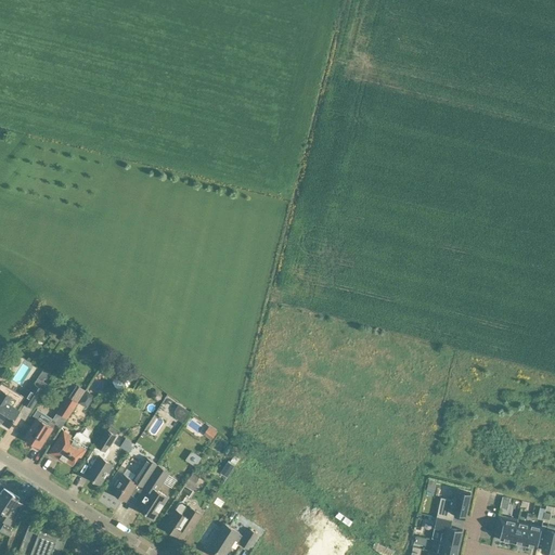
[(73,336),(67,344),(73,347),(78,339),(73,336)]
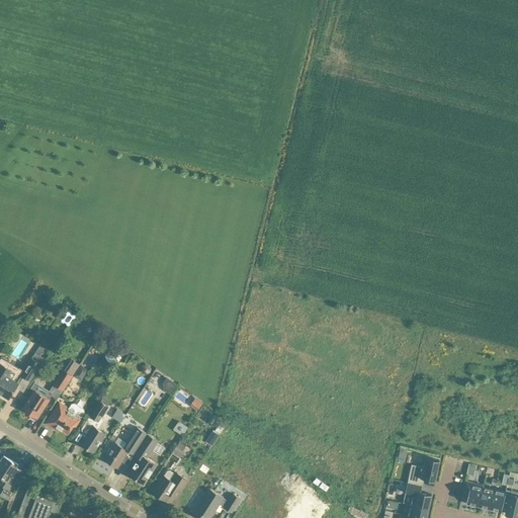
[(93,324),(85,326),(86,330),(89,332),(95,331),(93,324)]
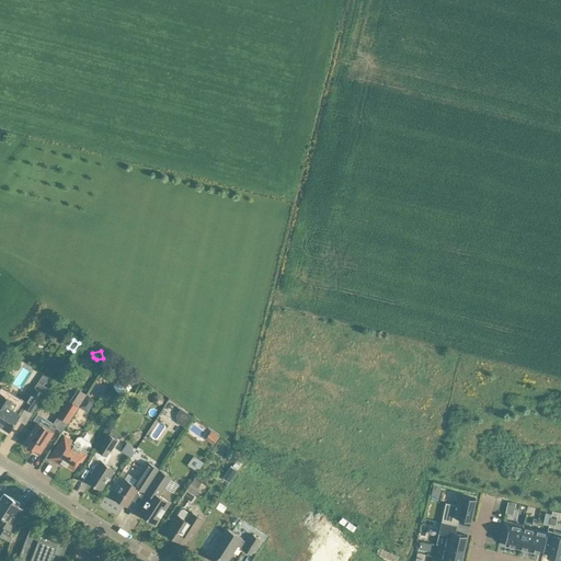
[(23,407),(33,412),(48,388),(39,384),(36,389),(35,388),(23,407)]
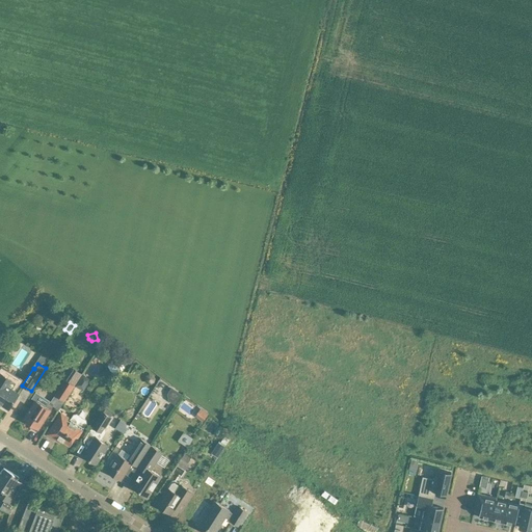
[(0,403),(8,409),(22,390),(15,386),(14,387),(7,382),(9,379),(0,372),(0,403)]
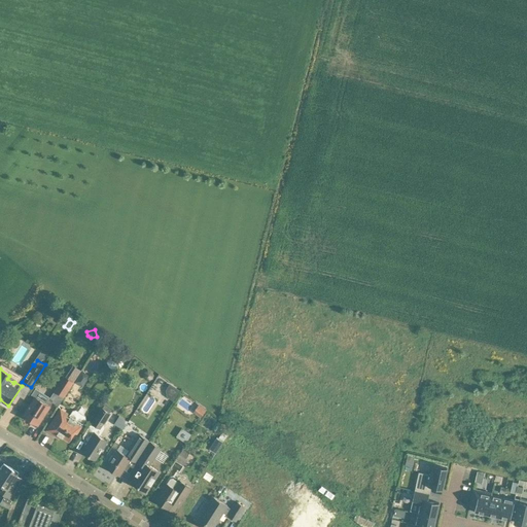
[(82,371),(75,382),(82,386),(90,375),(82,371)]
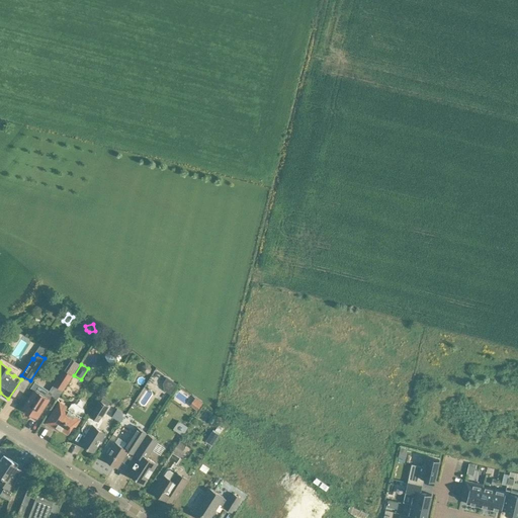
[(55,382),(63,389),(74,371),(66,365),(55,382)]
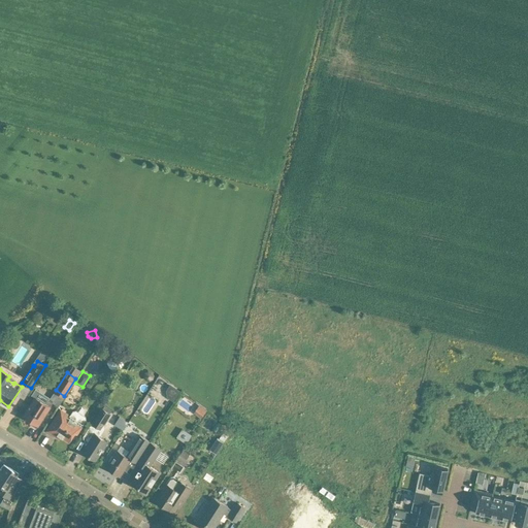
[(167,396),(174,401),(180,392),(170,385),(166,390),(167,396)]
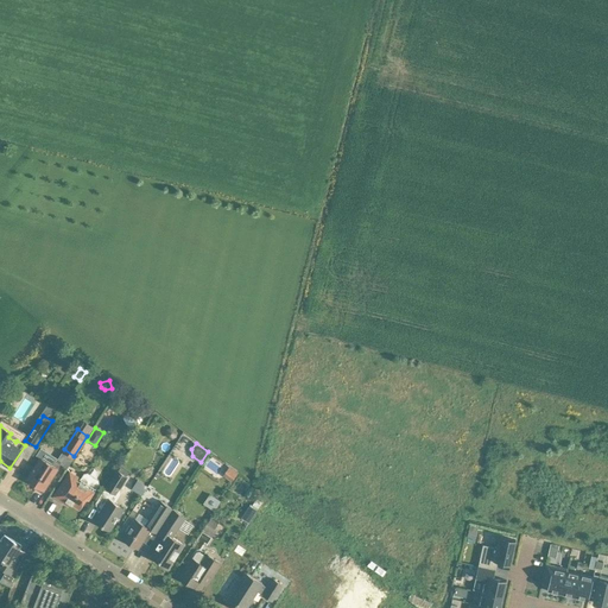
[(37,455),(40,457),(26,479),(30,481),(29,483),(33,487),(36,485),(44,491),(63,461),(42,447),(37,455)]
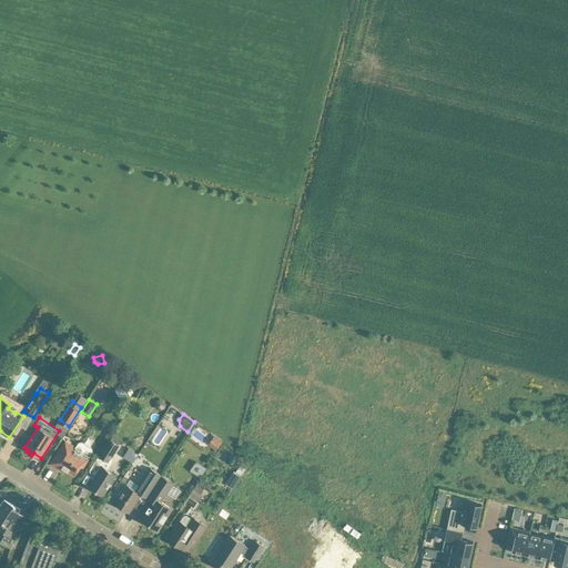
[(112,436),(100,455),(110,462),(122,443),(112,436)]
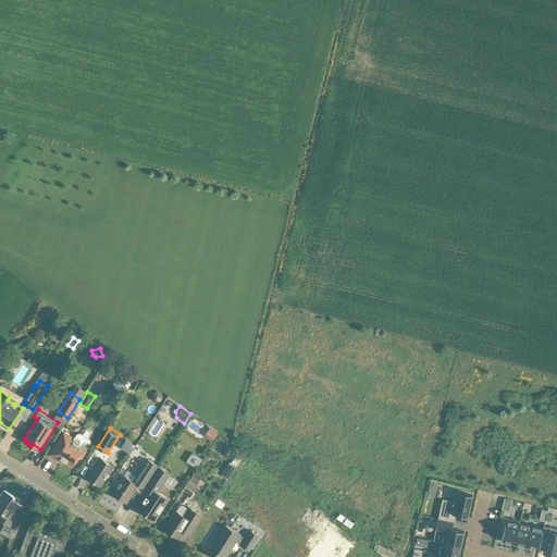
[(208,428),(203,437),(214,441),(218,431),(208,428)]
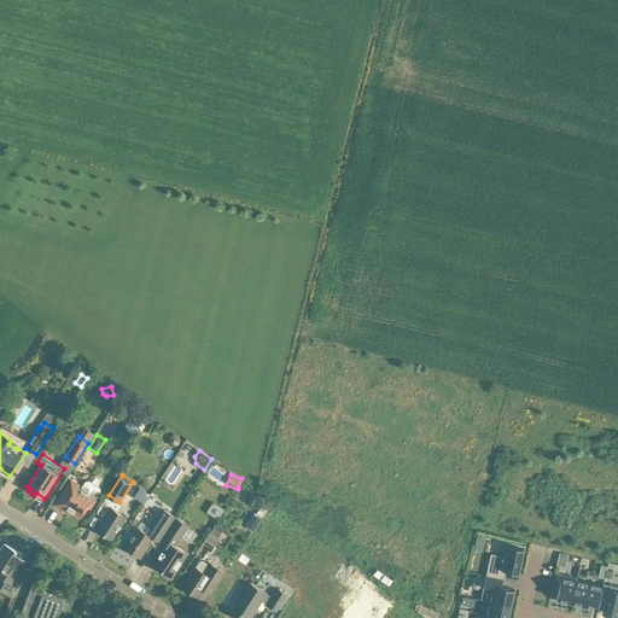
[(68,484),(62,494),(69,499),(64,507),(65,507),(71,512),(81,518),(88,507),(91,508),(97,500),(98,499),(101,493),(100,488),(89,481),(86,482),(83,484),(81,483),(73,477),(68,484)]
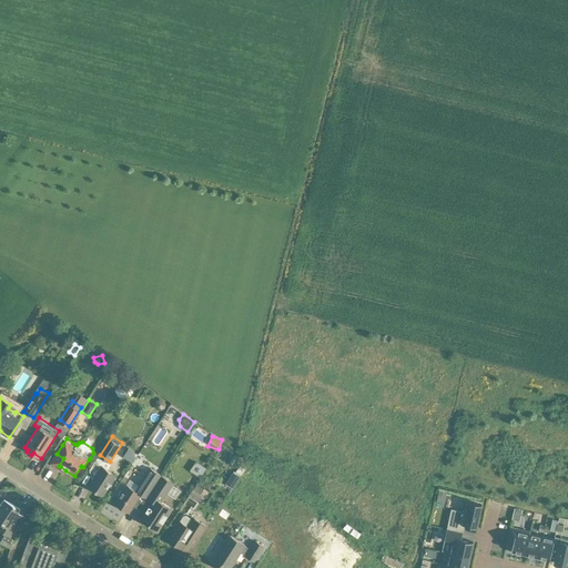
[(195,462),(190,470),(200,477),(205,468),(195,462)]
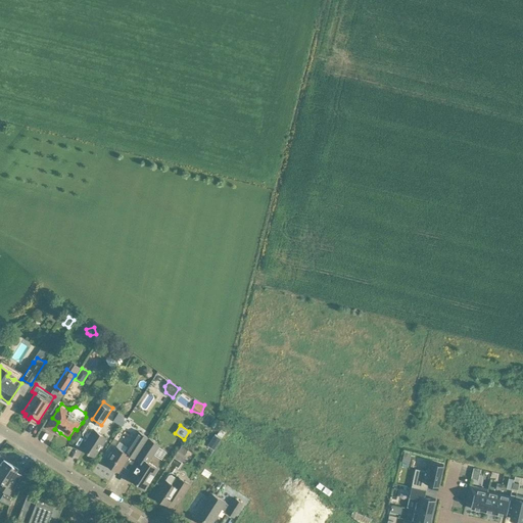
[(94,428),(85,442),(81,448),(95,457),(100,448),(108,437),(94,428)]
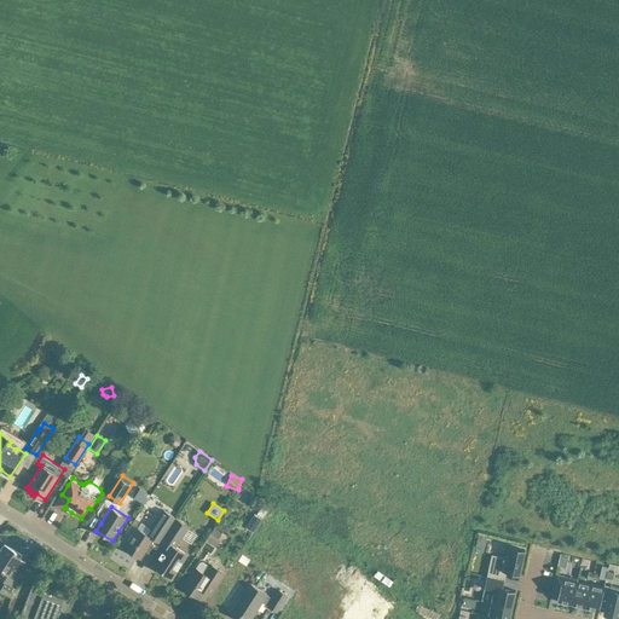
[(131,538),(125,549),(140,559),(146,550),(154,539),(160,543),(158,544),(160,544),(166,534),(167,532),(175,518),(163,510),(155,524),(151,527),(148,533),(138,527),(131,538)]
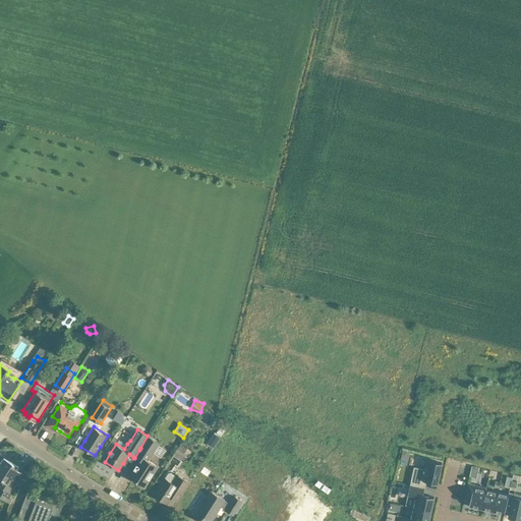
[(208,445),(214,449),(222,437),(216,432),(208,445)]
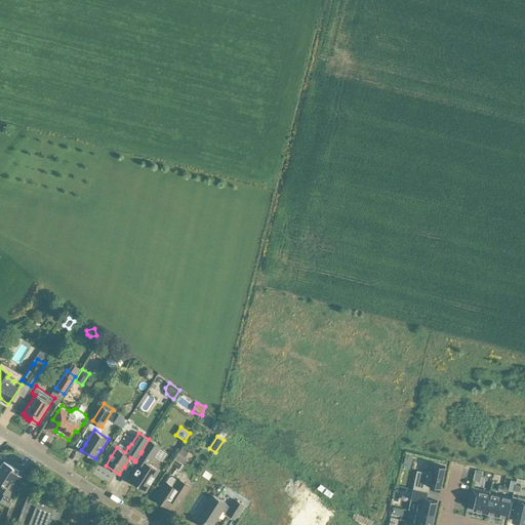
[(135,472),(130,480),(146,490),(148,488),(152,482),(155,477),(158,471),(158,469),(149,463),(154,456),(161,446),(150,440),(143,450),(136,460),(143,465),(142,467),(139,466),(135,472)]
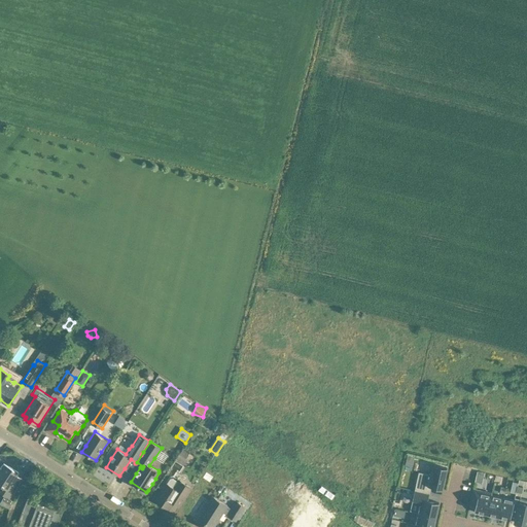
[(196,450),(186,443),(175,458),(184,465),(196,450)]
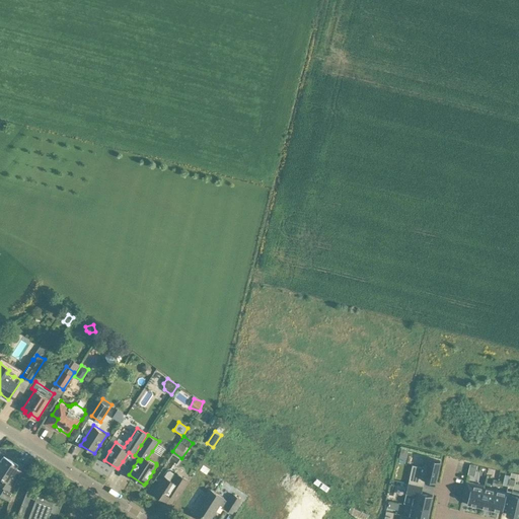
[(0,485),(8,491),(20,471),(15,468),(17,465),(3,456),(0,460),(0,485)]
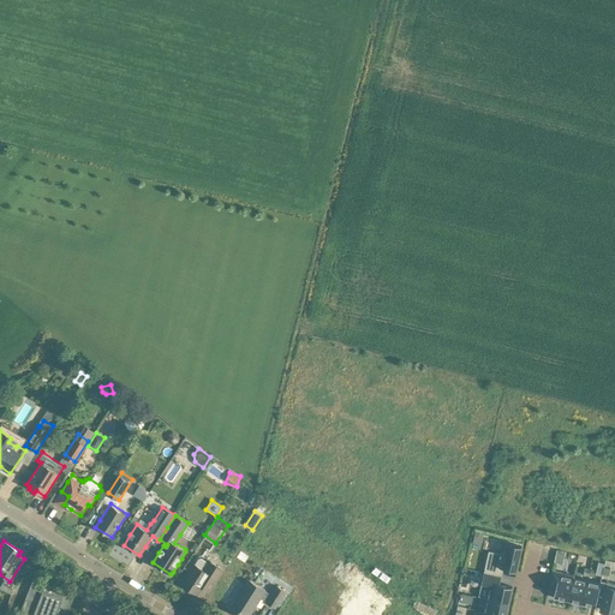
[(517,572),(521,547),(506,543),(503,554),(489,551),(484,573),(501,577),(503,568),(517,572)]
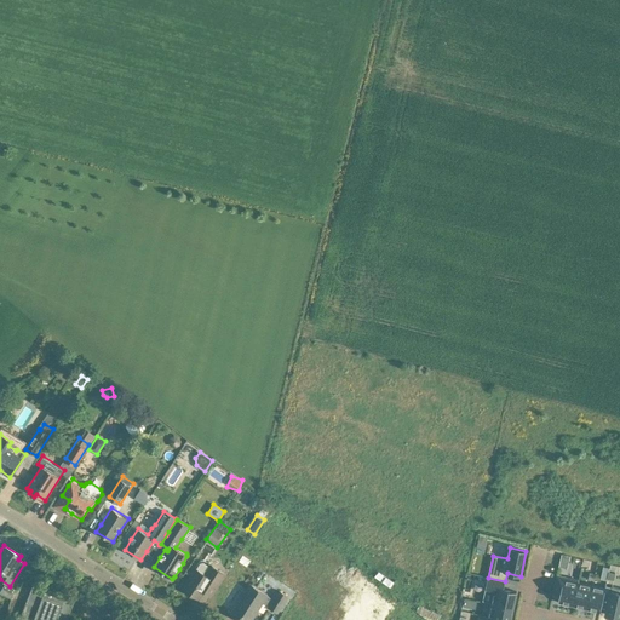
[(201,562),(183,590),(199,600),(204,592),(211,596),(217,587),(225,574),(212,566),(211,566),(204,562),(201,562)]
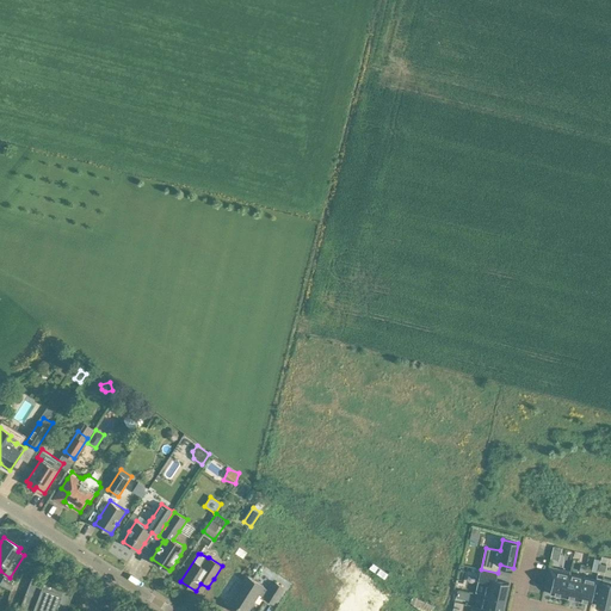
[(549,567),(544,584),(551,586),(550,593),(565,597),(571,572),(549,567)]
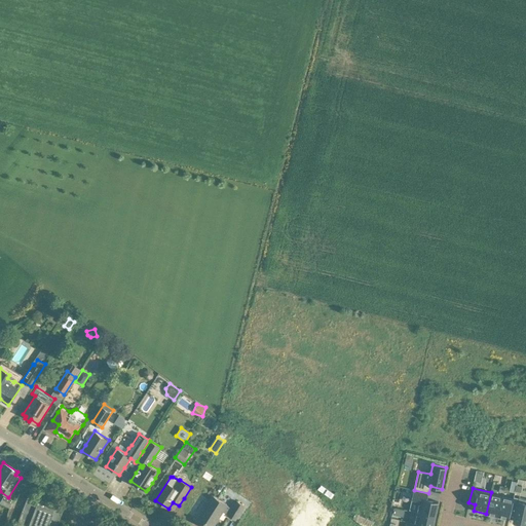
[(435,517),(439,501),(427,499),(428,493),(414,490),(412,499),(419,501),(417,513),(435,517)]
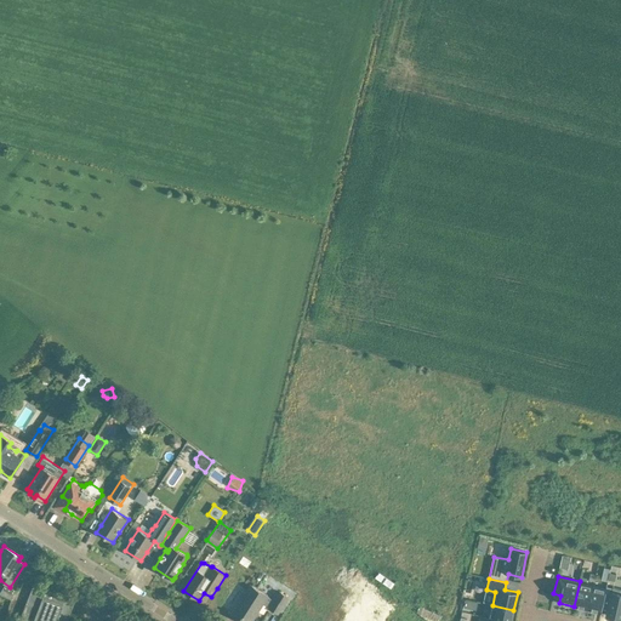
[(580,581),(574,607),(588,610),(593,586),(580,584),(580,582),(580,581)]
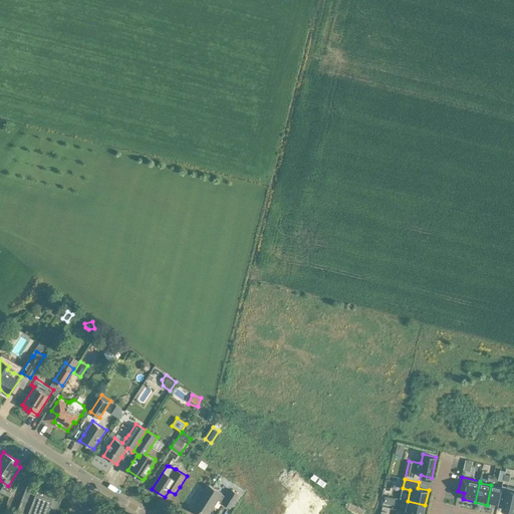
[(54,513),(61,497),(27,483),(15,513),(54,513)]
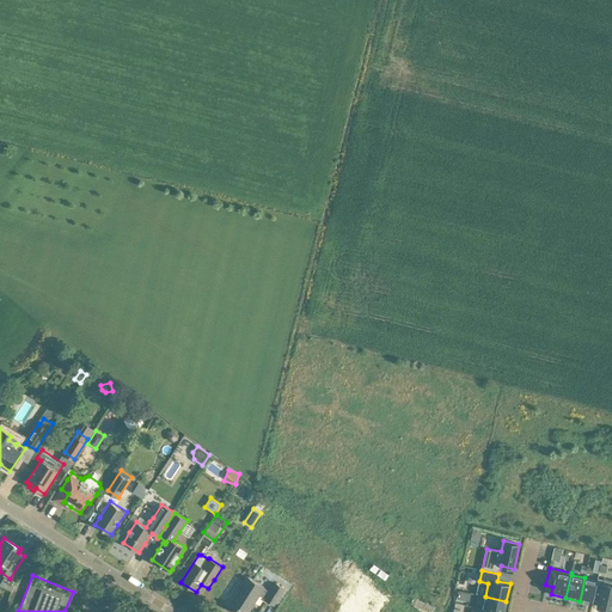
[(236,611),(248,611),(262,592),(268,597),(265,599),(274,605),(285,588),(276,583),(270,592),(264,588),(246,576),(227,606),(231,609),(231,610),(233,611),(236,611)]
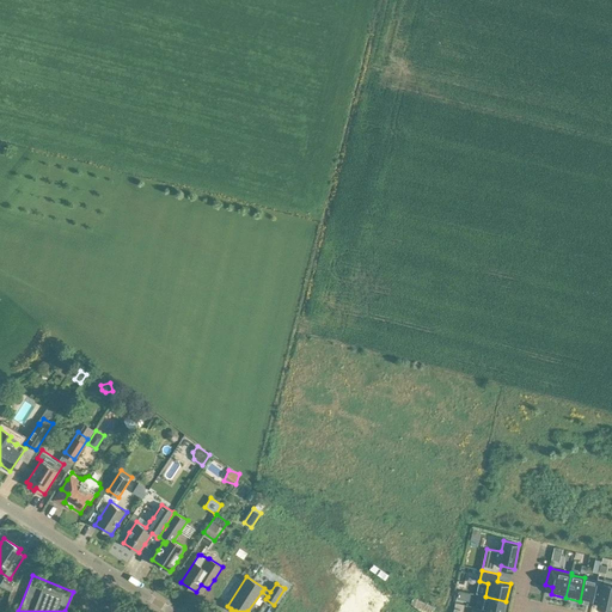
[(585,577),(580,601),(592,604),(598,579),(597,581),(585,577)]
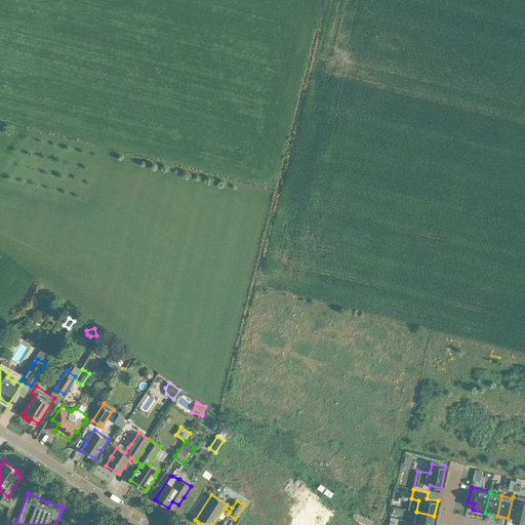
[(513,496),(508,518),(509,518),(509,515),(514,516),(513,520),(524,523),(524,497),(518,496),(518,497),(513,496)]
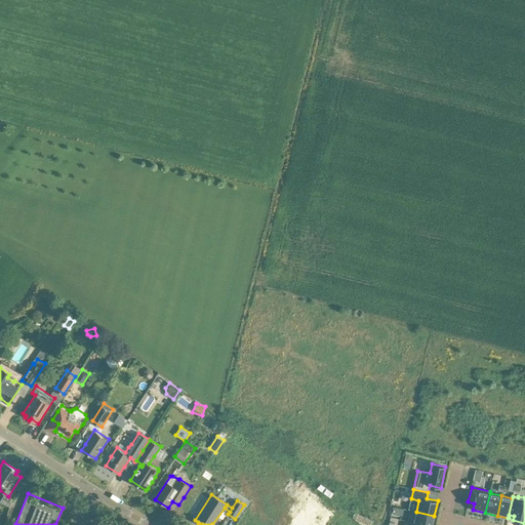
[(325,524),(332,513),(306,498),(290,524),(325,524)]
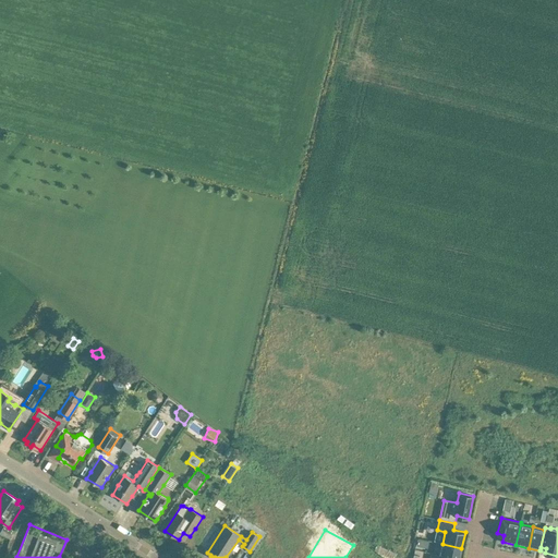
[(443,544),(439,556),(451,557),(459,557),(461,548),(443,544)]
